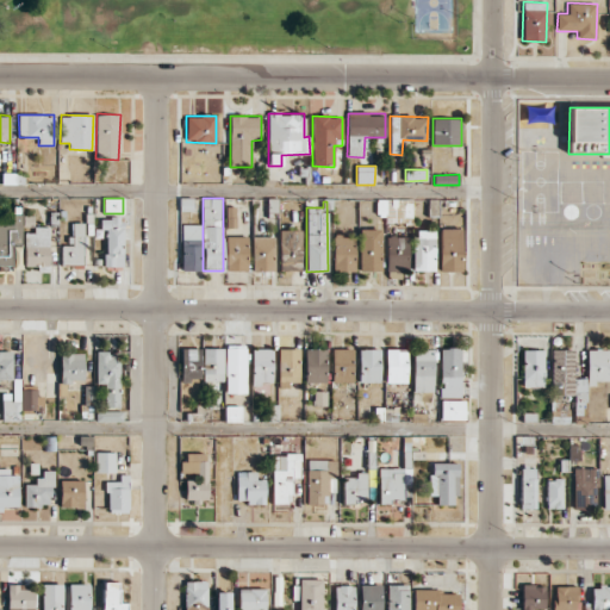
[(23,213),(13,213),(13,225),(0,224),(0,265),(13,266),(13,244),(22,246),(23,213)]
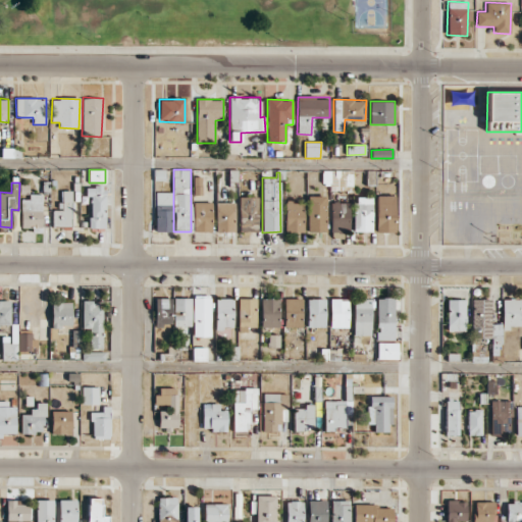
[(104,228),(105,187),(86,187),(86,197),(90,197),(90,228),(104,228)]
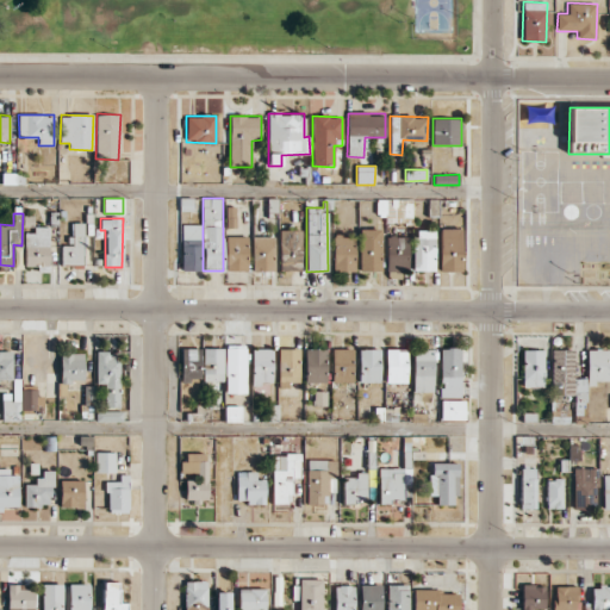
[(62,267),(85,266),(83,223),(72,223),(72,246),(61,246),(62,267)]
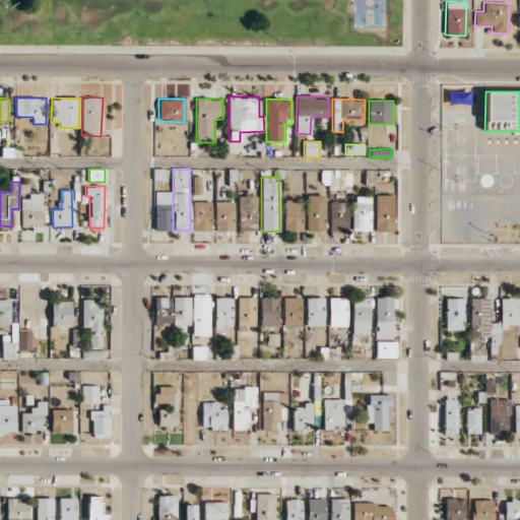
[(154,231),(172,231),(172,191),(154,192),(154,231)]
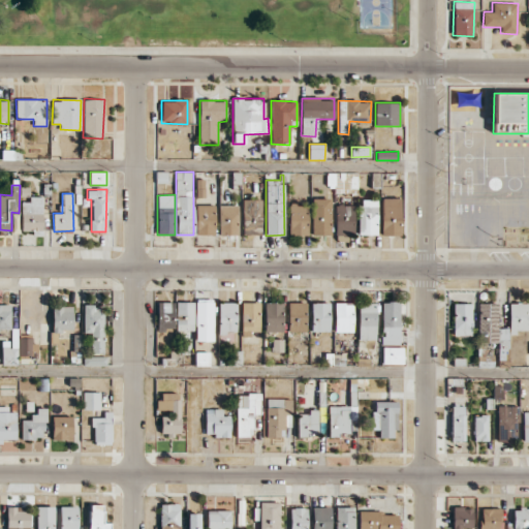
[(42,196),(30,196),(31,203),(21,203),(22,230),(42,230),(42,196)]
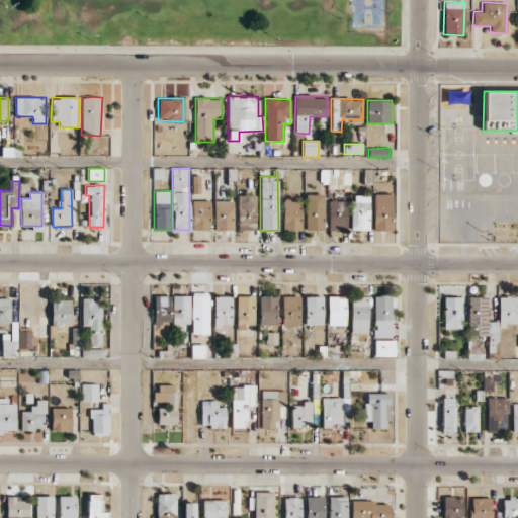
[(306,231),(324,230),(324,194),(305,194),(306,231)]
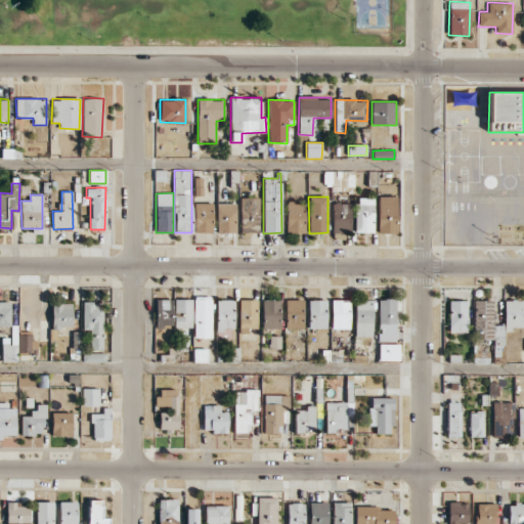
[(396,233),(396,197),(378,197),(378,233),(396,233)]
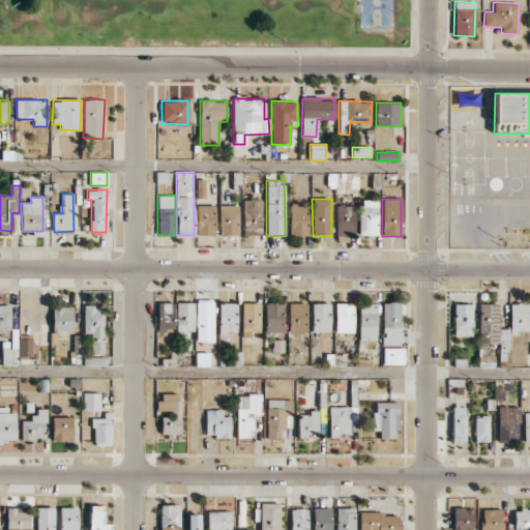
[(261,200),(242,200),(242,234),(261,234),(261,200)]
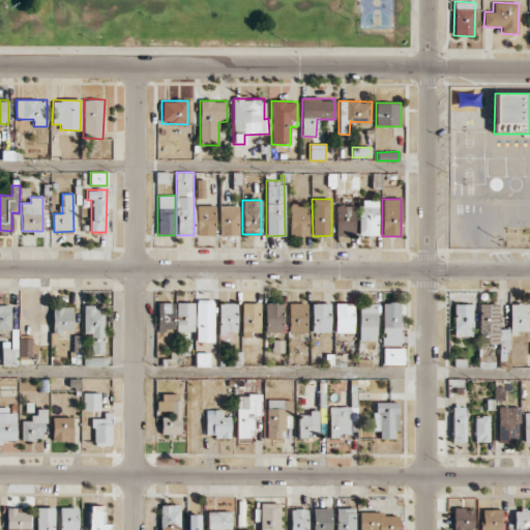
[(378,235),(378,200),(359,200),(359,235),(378,235)]
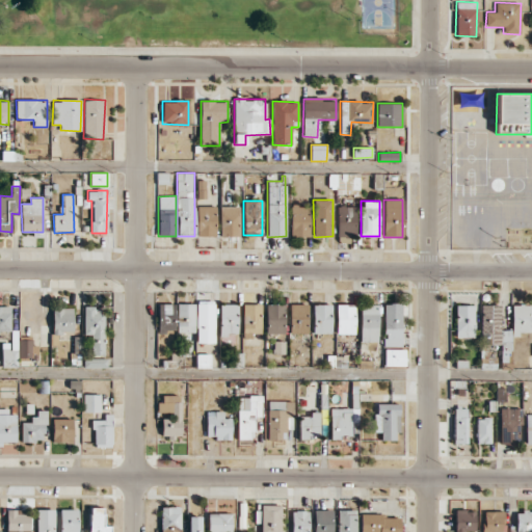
[(309,206),(290,206),(291,237),(310,236),(309,206)]
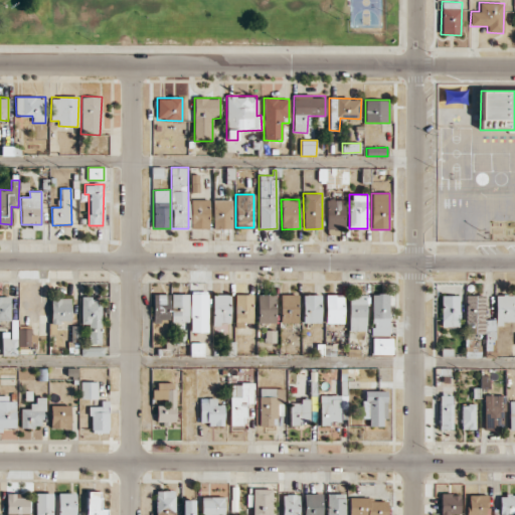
[(326,199),(326,230),(344,230),(345,200),(326,199)]
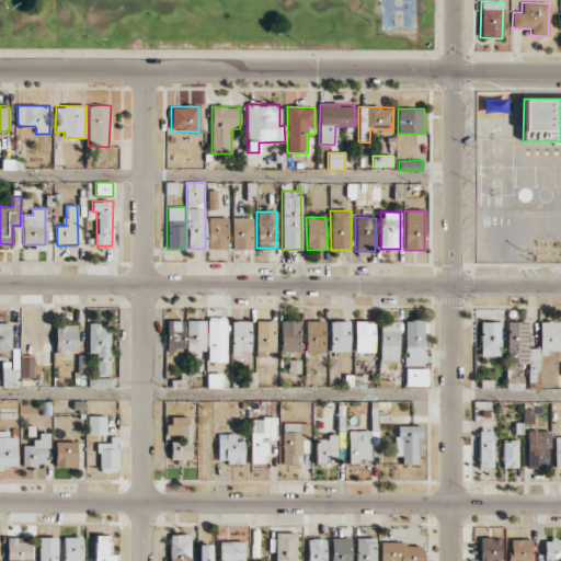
[(228,249),(227,218),(207,218),(208,249),(228,249)]
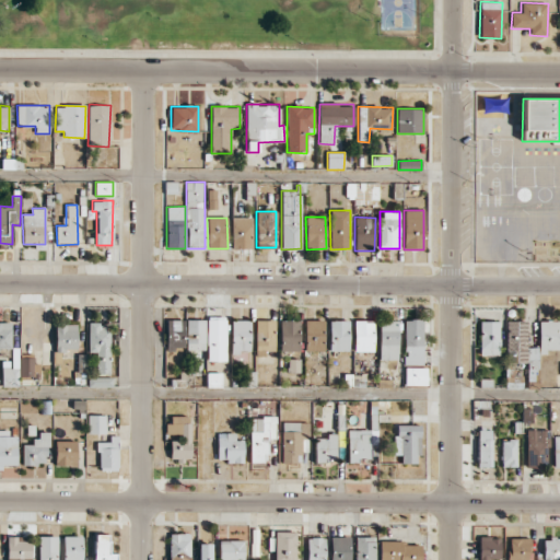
[(251,248),(252,218),(232,218),(231,248),(251,248)]
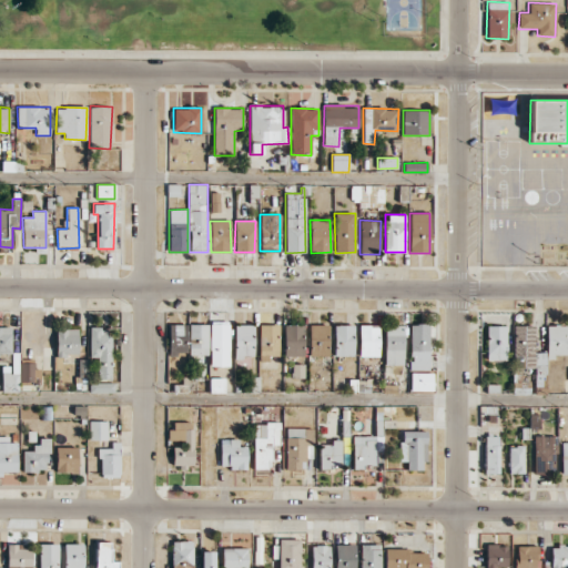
[(188,324),(169,324),(169,354),(188,354),(188,324)]
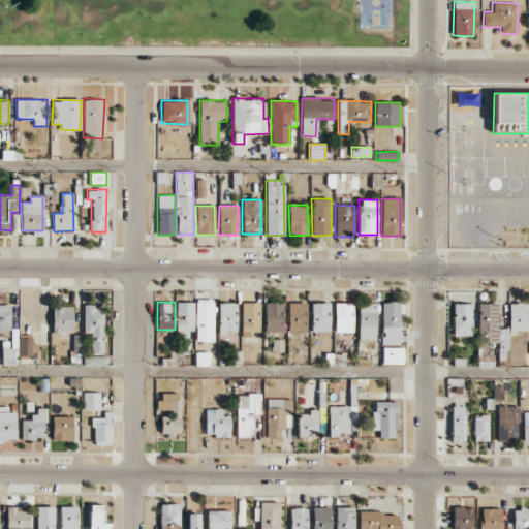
[(193,302),(176,302),(176,331),(193,331),(193,302)]
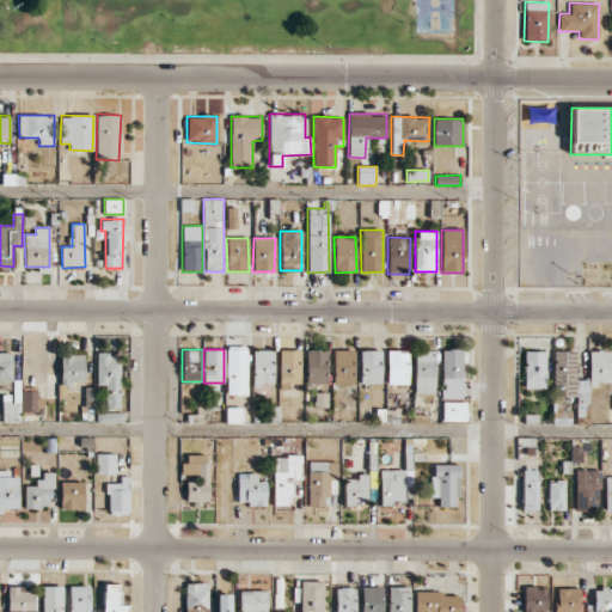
[(246,395),(246,349),(226,349),(226,395),(246,395)]
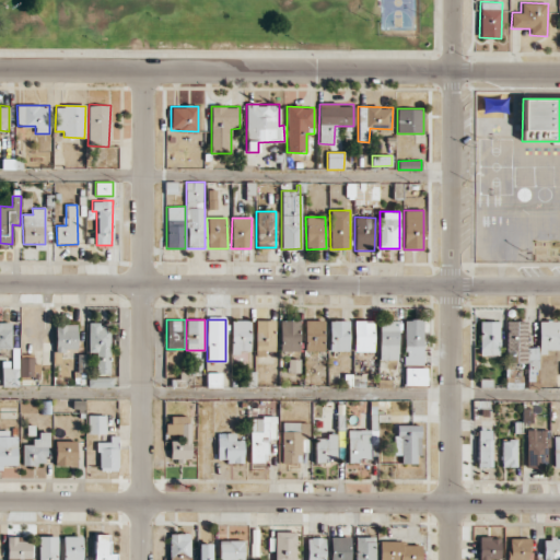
[(231,352),(249,352),(251,321),(232,319),(231,352)]
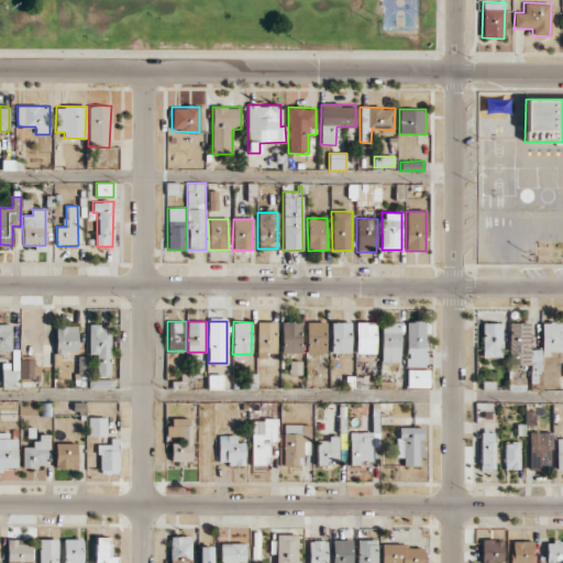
[(276,353),(276,322),(257,321),(256,359),(266,359),(267,353),(276,353)]
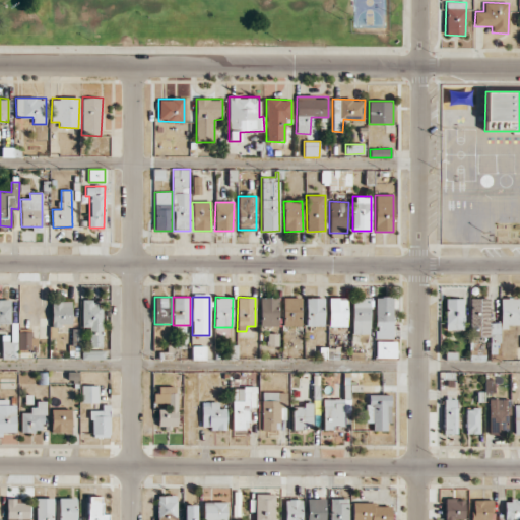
[(277,326),(278,298),(260,297),(259,325),(277,326)]
